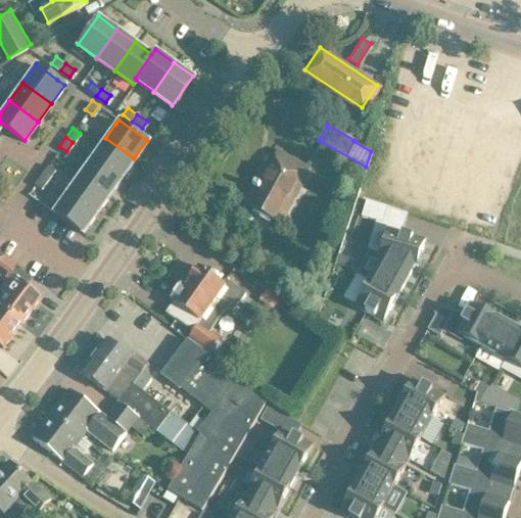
[(122,176),(134,158),(105,138),(92,155),(122,176)]
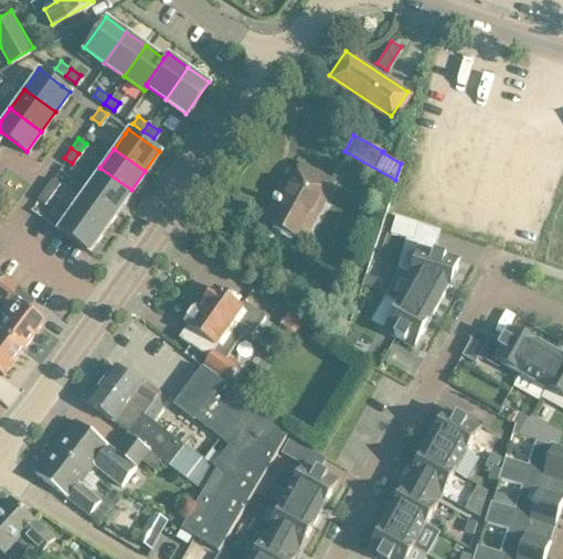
[(261,214),(300,236),(331,180),(299,162),(279,199),(272,194),(261,214)]
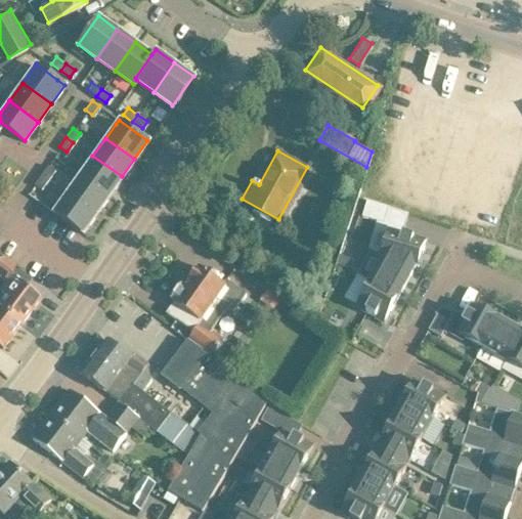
[(109,195),(122,176),(92,156),(80,174),(109,195)]
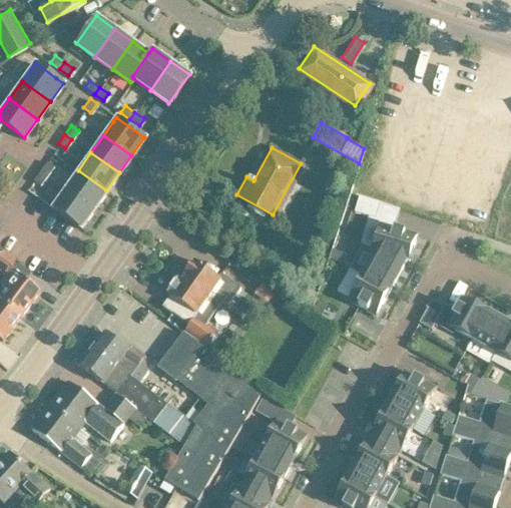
[(46,160),(39,169),(46,174),(53,165),(46,160)]
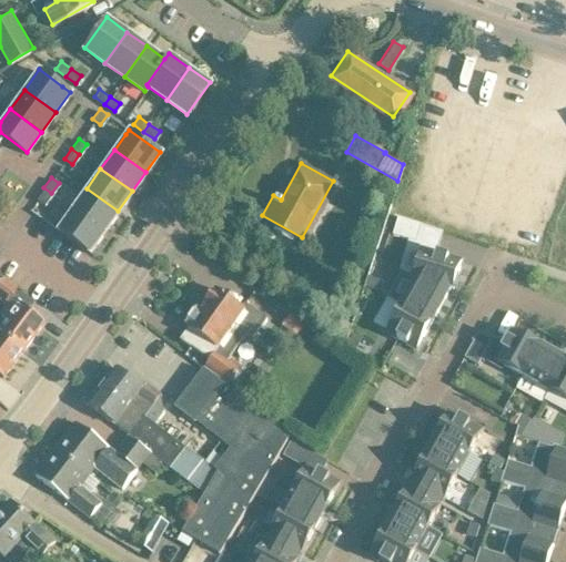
[(44,203),(51,193),(43,187),(37,197),(44,203)]
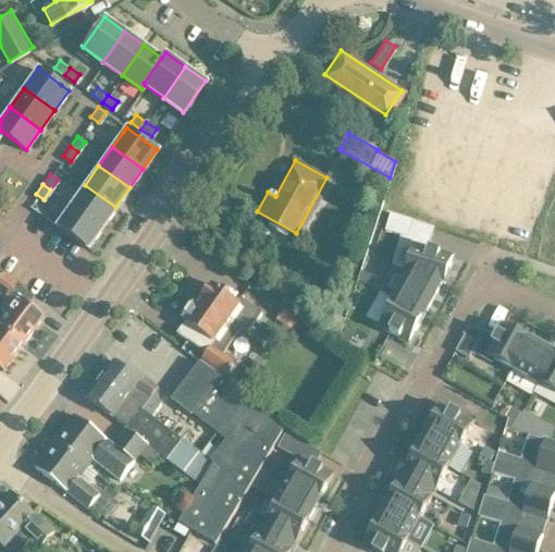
[(85,185),(71,205),(101,227),(115,207),(85,185)]
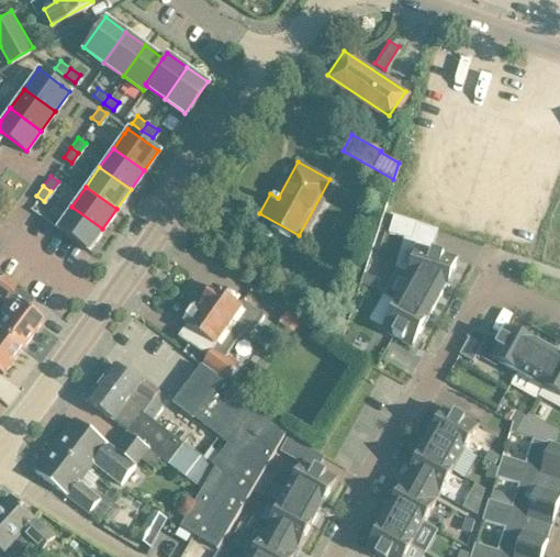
[(57,226),(88,248),(102,229),(71,207),(57,226)]
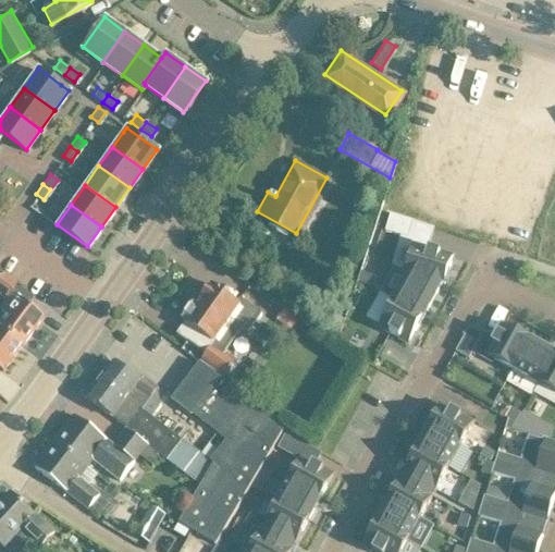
[(406,234),(411,218),(389,210),(383,228),(398,232),(406,234)]
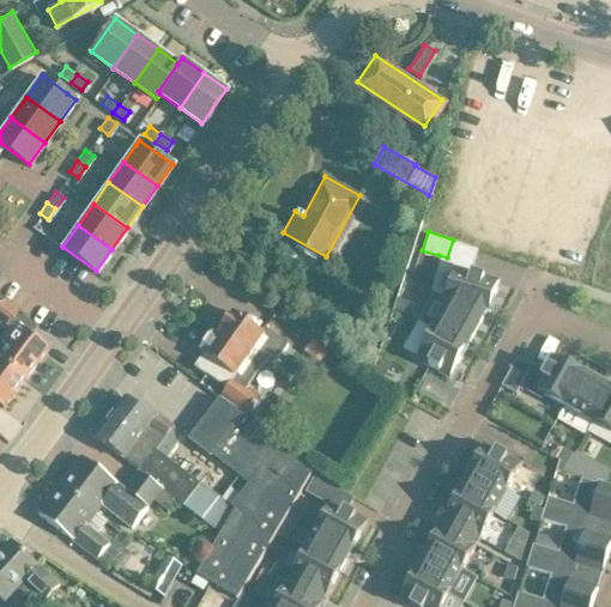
[(453,265),(443,296),(447,296),(481,315),(484,308),(488,309),(496,278),(453,265)]
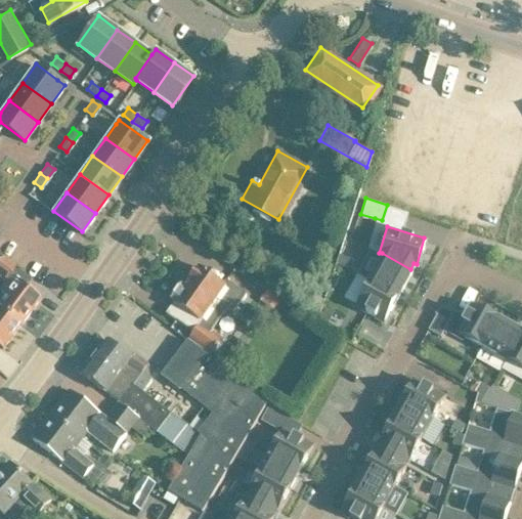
[(382,253),(367,278),(396,294),(405,278),(410,269),(382,253)]
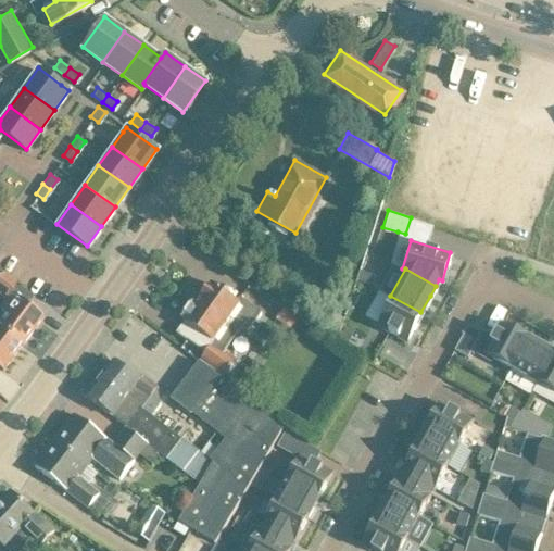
[(0,287),(5,291),(14,280),(1,270),(0,270),(0,287)]
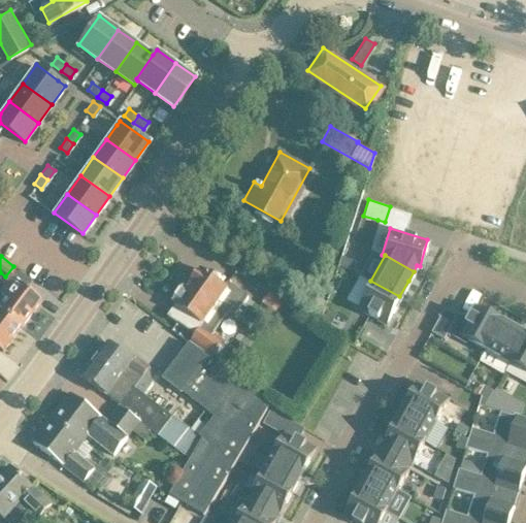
[(174,300),(166,313),(193,332),(192,333),(188,339),(212,356),(223,341),(225,338),(211,330),(227,307),(233,313),(245,294),(225,279),(222,283),(215,278),(198,266),(184,287),(181,285),(171,298),(174,300)]
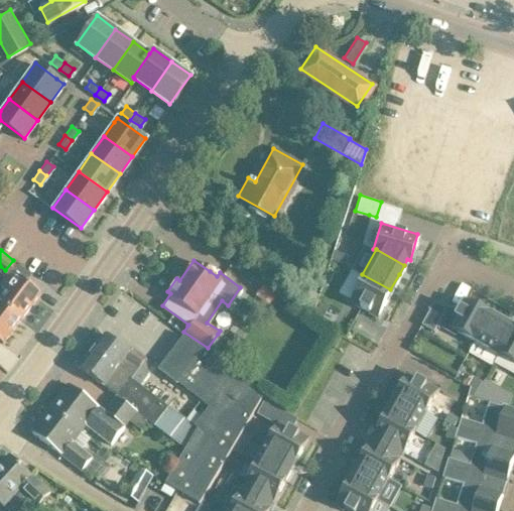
[(5,289),(0,295),(0,299),(20,315),(39,290),(23,278),(11,271),(1,285),(5,289)]
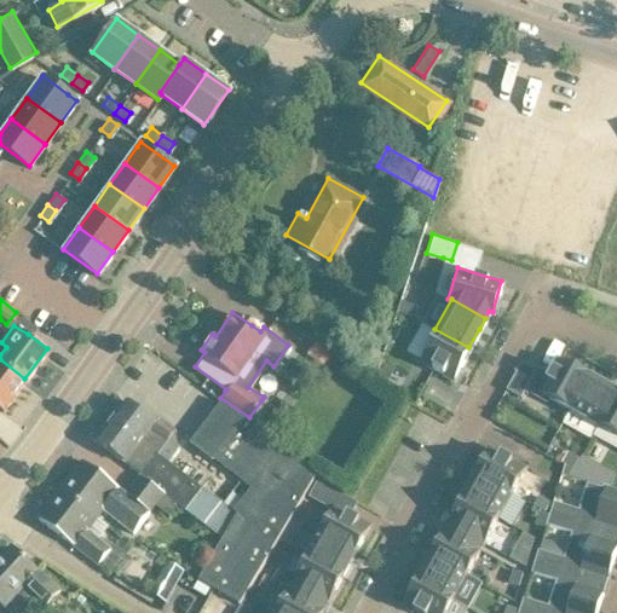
[(453,377),(468,347),(434,329),(419,358),(453,377)]
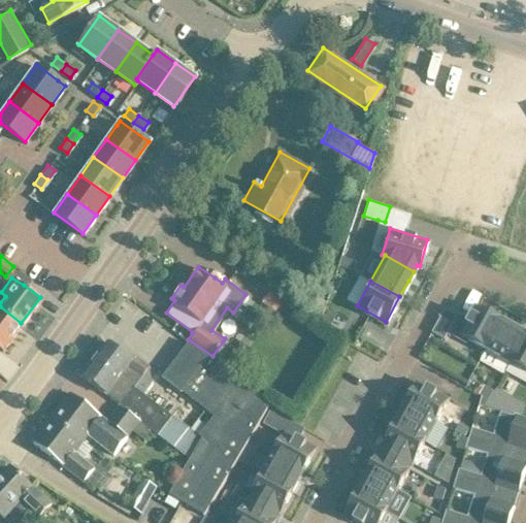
[(267,291),(261,299),(273,307),(280,299),(267,291)]
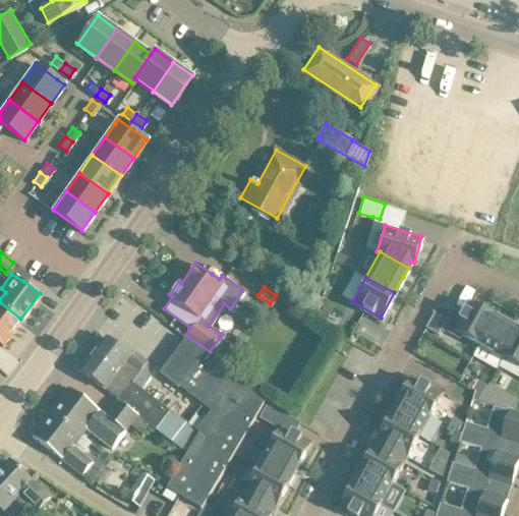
[(453,328),(461,333),(477,342),(493,313),(468,299),(461,312),(453,328)]
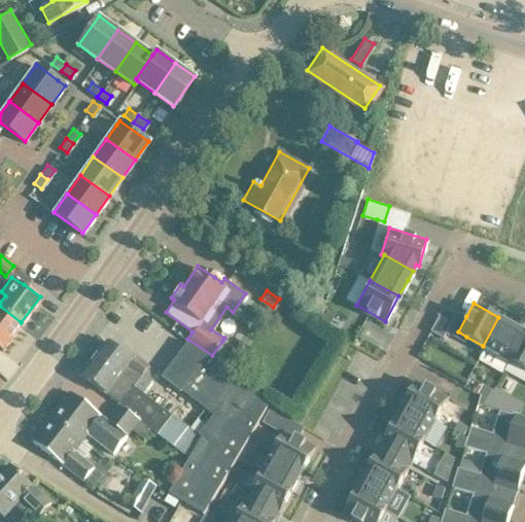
[(21,322),(0,306),(0,347),(1,348),(21,322)]
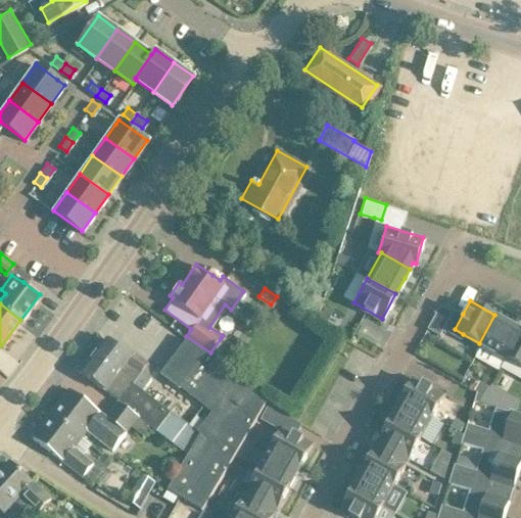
[(452,310),(440,304),(438,303),(426,326),(438,333),(441,328),(452,310)]
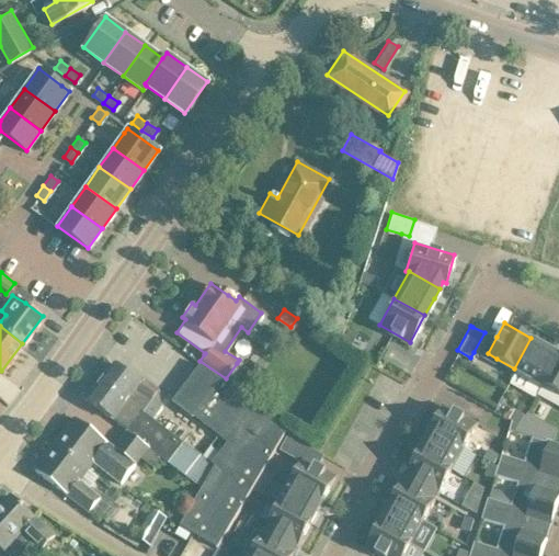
[(531,338),(514,369),(540,383),(558,352),(531,338)]
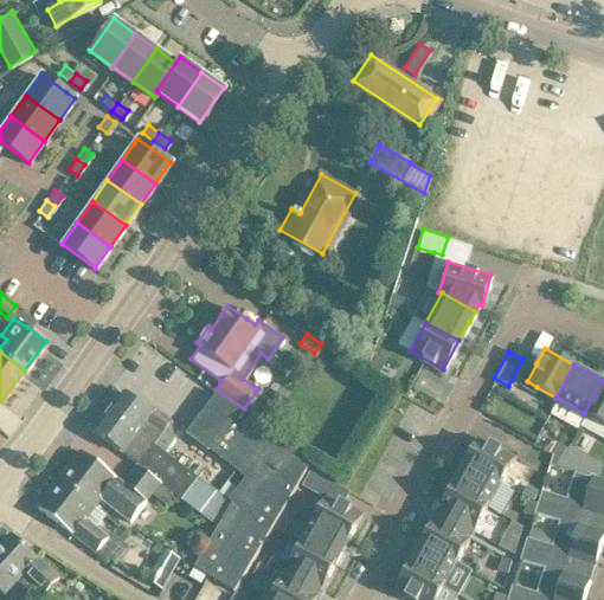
[(603,381),(603,380),(584,413),(579,421),(603,434),(603,381)]
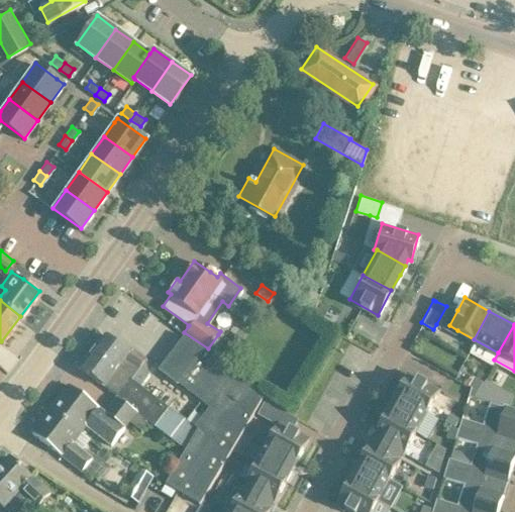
[(115,395),(146,419),(152,424),(167,406),(138,385),(147,372),(143,359),(144,357),(130,347),(127,350),(105,333),(80,367),(116,394),(115,395)]
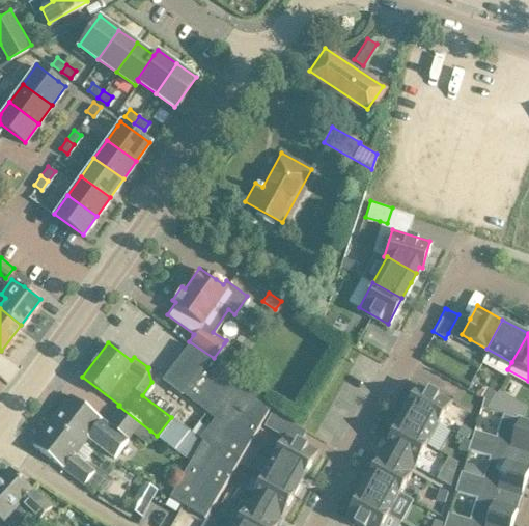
[(211,476),(192,509),(204,516),(243,451),(248,441),(270,405),(188,342),(188,343),(193,348),(167,381),(214,417),(198,437),(201,439),(189,460),(211,476)]
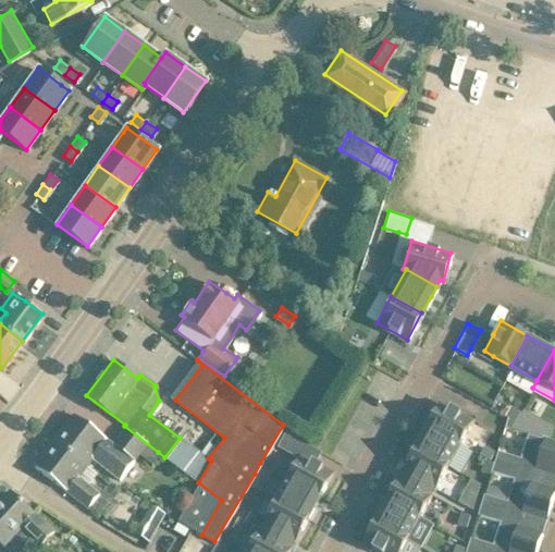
[(439,401),(426,424),(458,442),(471,419),(439,401)]
